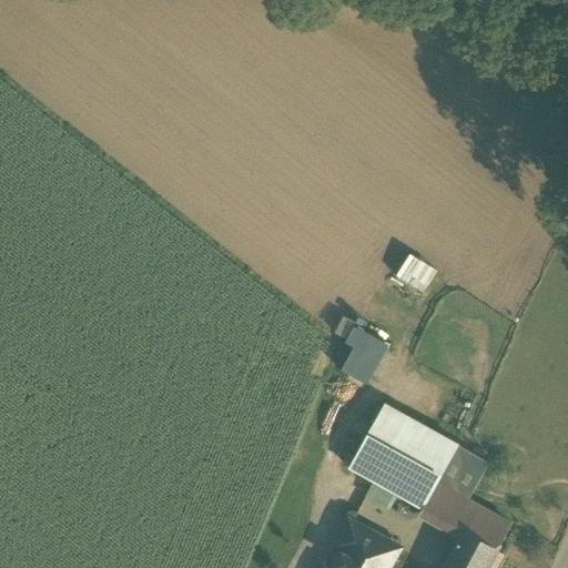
[(427,292),(442,270),(415,253),(401,275),(427,292)]
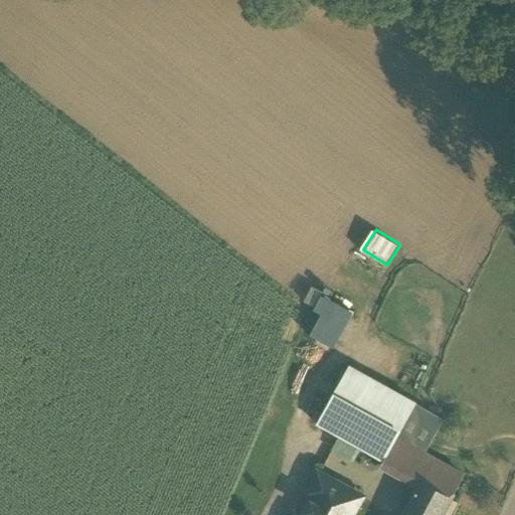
[(328,295),(318,312),(326,316),(315,335),(339,349),(359,312),(328,295)]
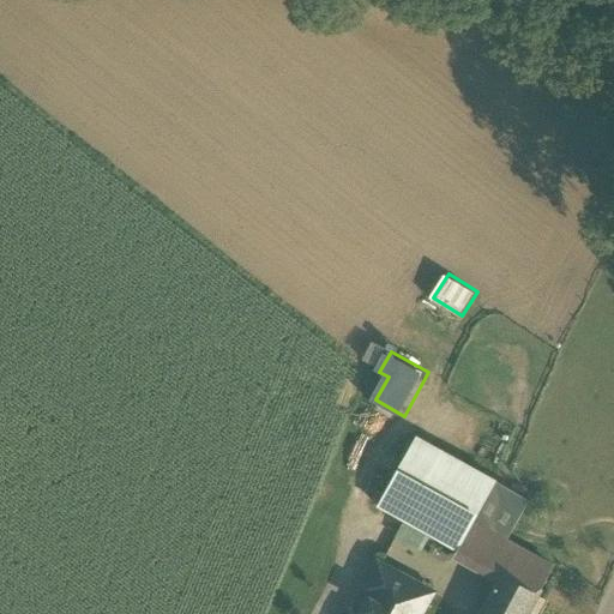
[(414,439),(377,510),(402,522),(422,485),(440,452),(414,439)]
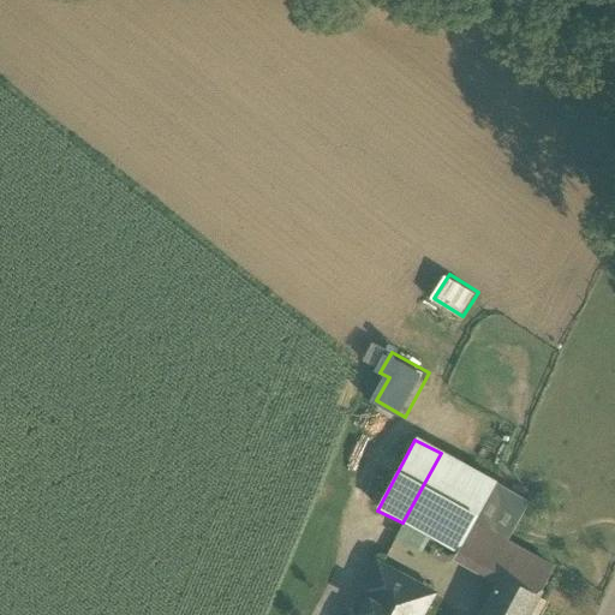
[(496,483),(441,453),(423,485),(478,515),(496,483)]
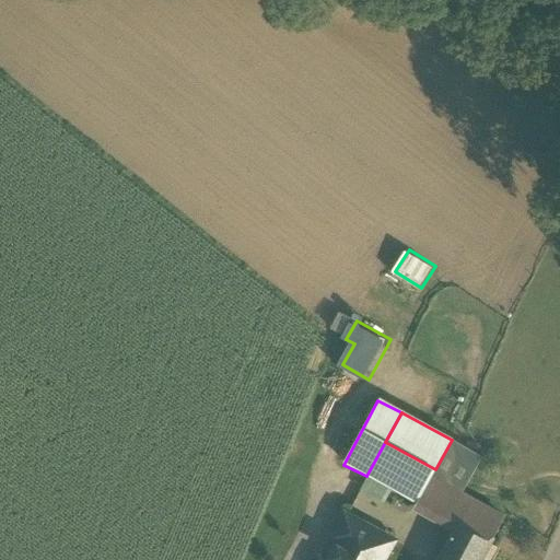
[(431,477),(462,494),(482,457),(452,440),(435,469),(431,477)]
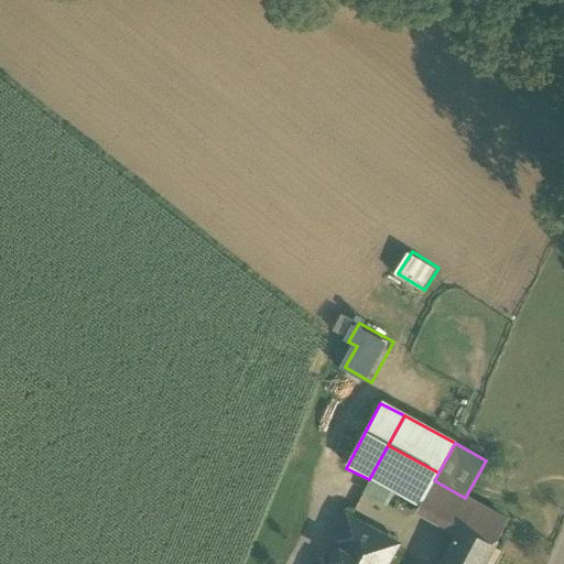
[(438,473),(388,445),(369,479),(420,507),(434,480),(438,473)]
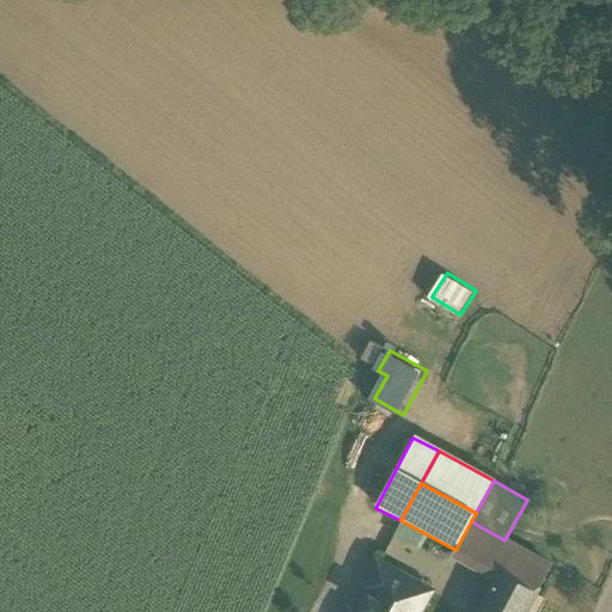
[(505,540),(471,521),(456,550),(500,573),(515,546),(505,540)]
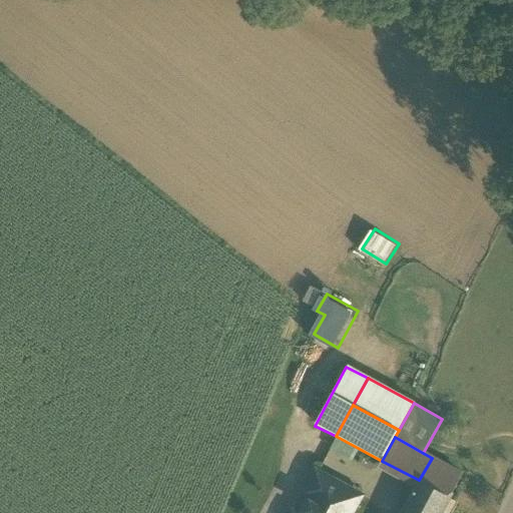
[(440,512),(462,474),(432,458),(419,480),(401,512),(440,512)]
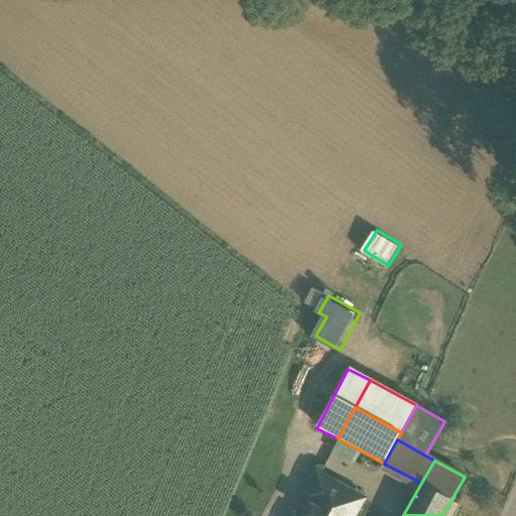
[(353,515),(363,499),(316,474),(292,515),(353,515)]
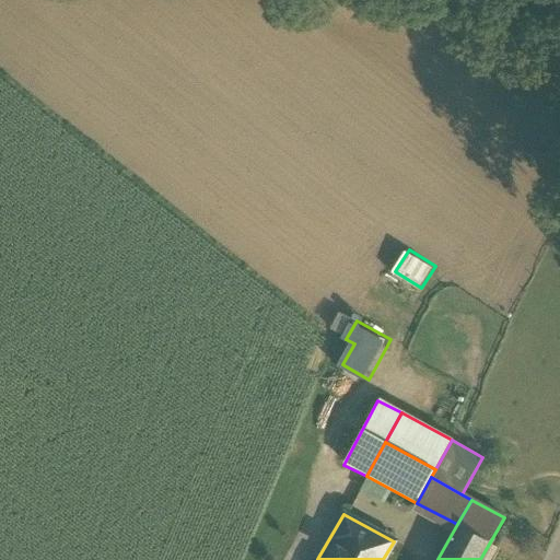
All buildings are outlined.
